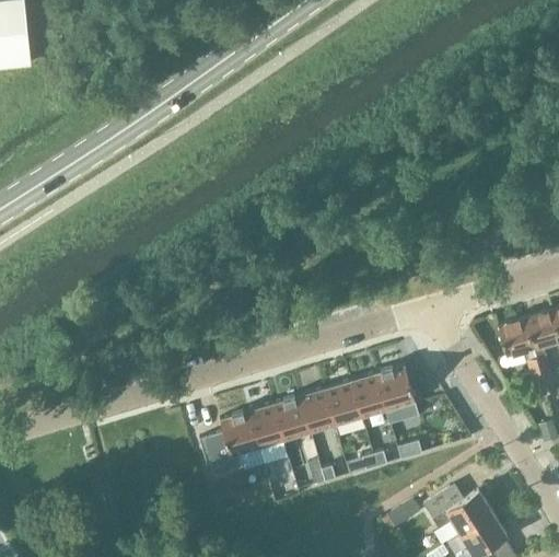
[(0,0),(0,68),(32,65),(24,0),(0,0)]
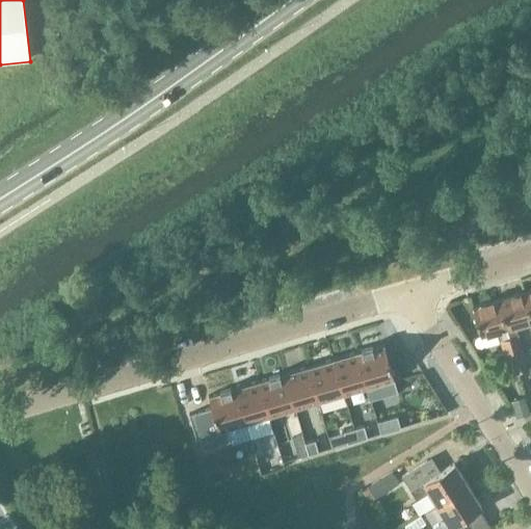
[(515,328),(530,323),(530,319),(524,295),(499,303),(510,342),(519,339),(515,328)]
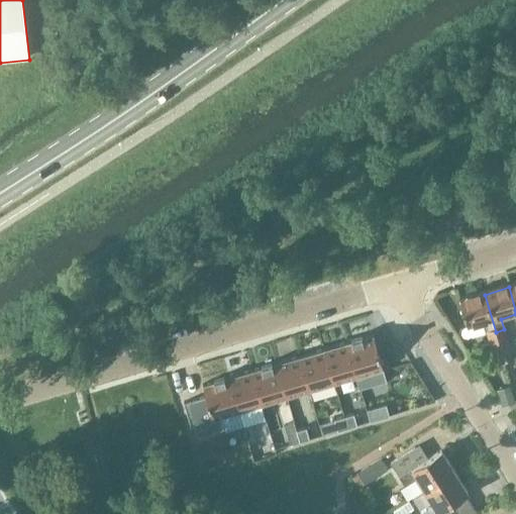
[(507,340),(504,329),(496,332),(485,295),(459,302),(468,329),(484,324),(487,335),(488,333),(491,345),(507,340)]
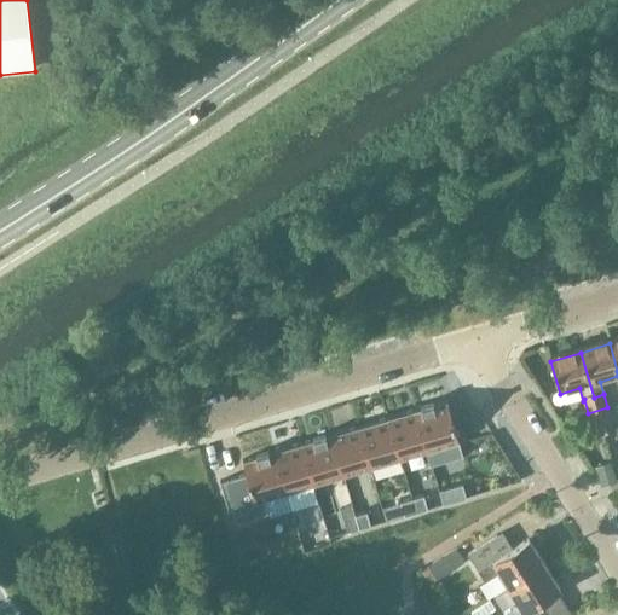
[(448,404),(416,412),(428,454),(460,445),(448,404)]
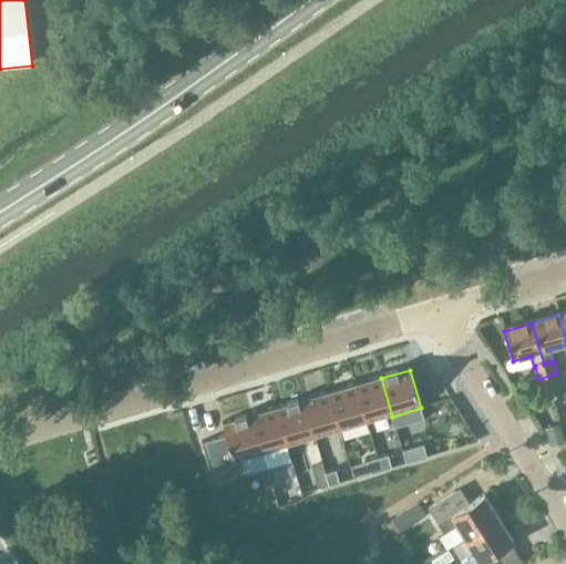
[(556,373),(538,379),(543,392),(561,388),(556,373)]
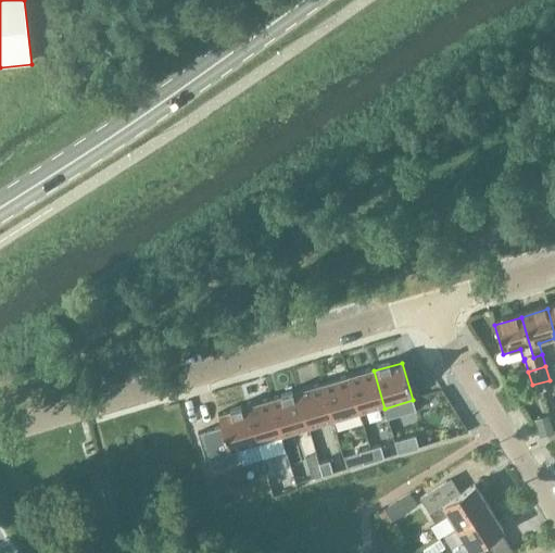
[(374,371),(349,378),(361,415),(385,409),(374,371)]
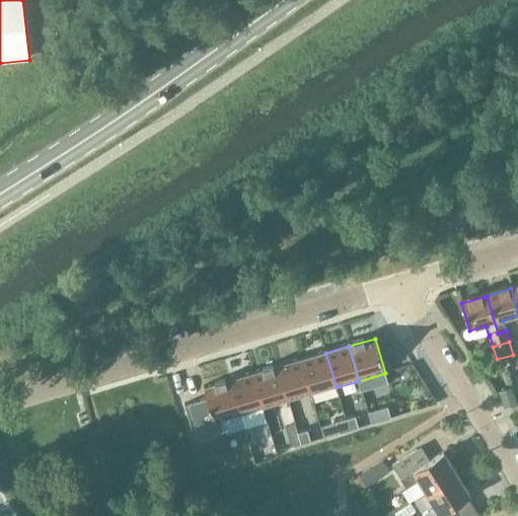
[(325,353),(301,360),(311,395),(337,387),(325,353)]
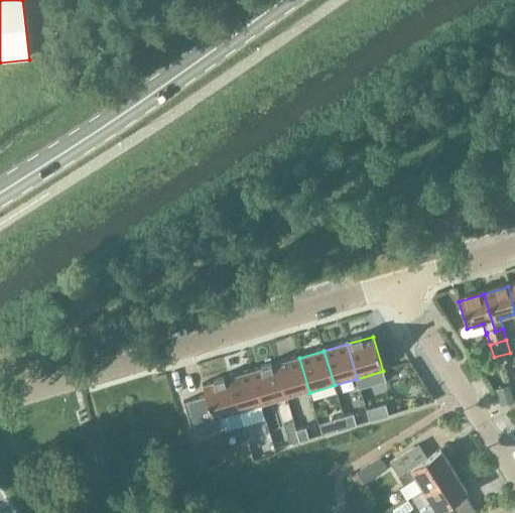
[(299,358),(276,365),(286,399),(309,393),(299,358)]
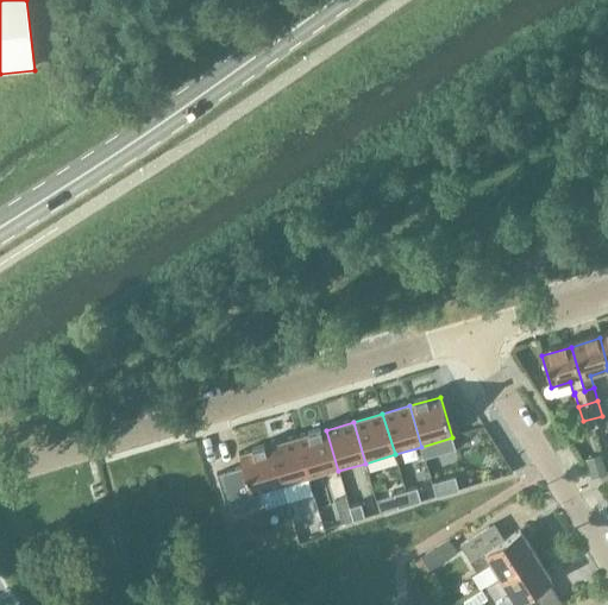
[(326,430),(296,439),(308,480),(338,471),(326,430)]
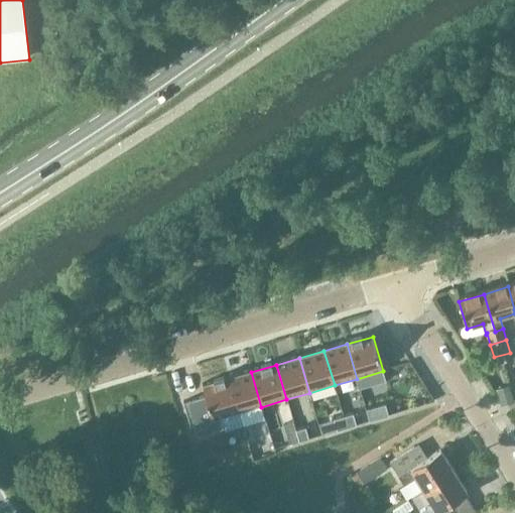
[(251,372),(229,379),(239,413),(261,407),(251,372)]
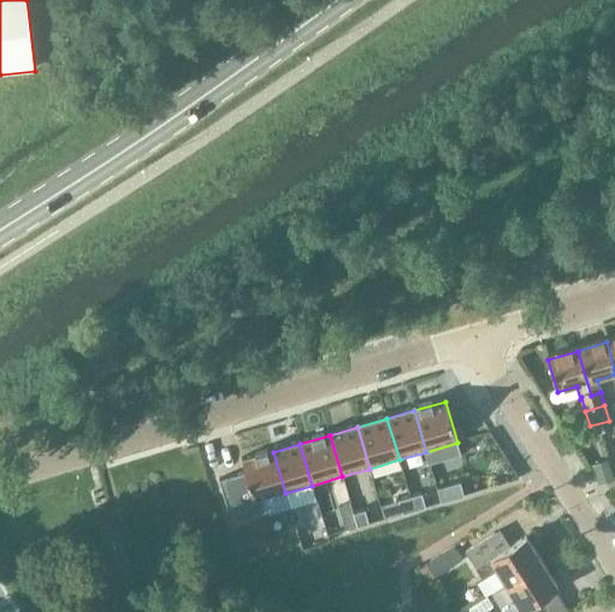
[(246,475),(219,482),(228,510),(231,509),(236,523),(267,514),(262,500),(285,493),(273,452),(242,461),(246,475)]
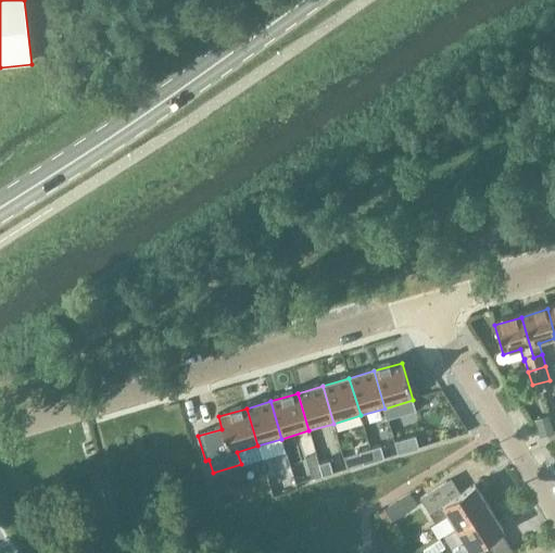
[(415,438),(405,441),(408,453),(418,451),(415,438)]
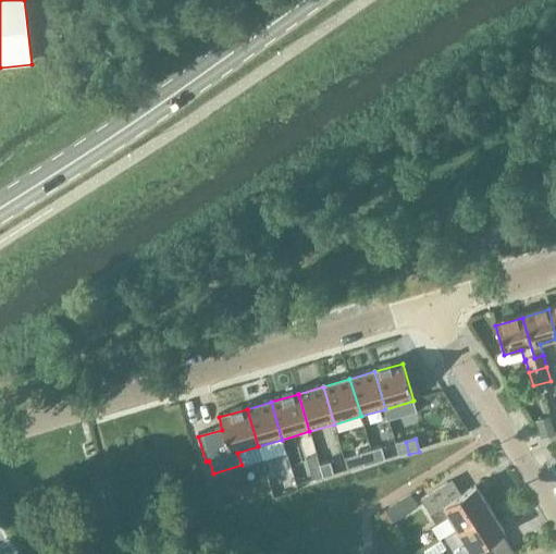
[(406,442),(395,445),(399,457),(409,454),(406,442)]
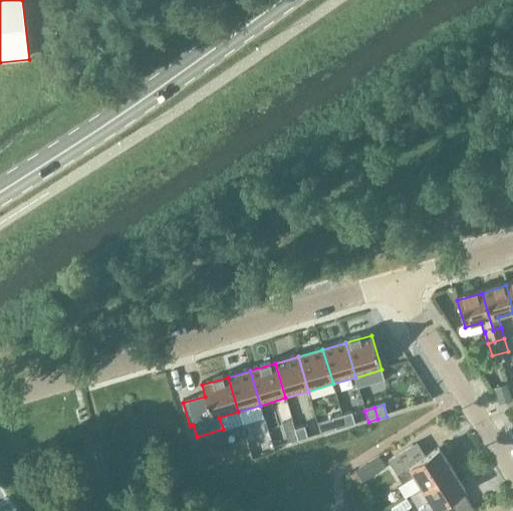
[(351,414),(342,417),(346,429),(355,426),(351,414)]
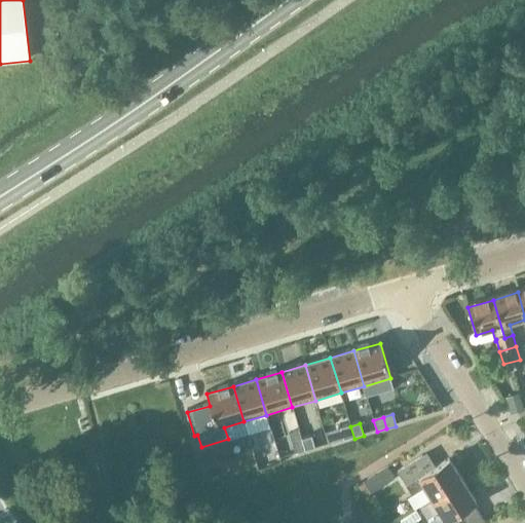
[(350,426),(341,430),(344,441),(354,439),(350,426)]
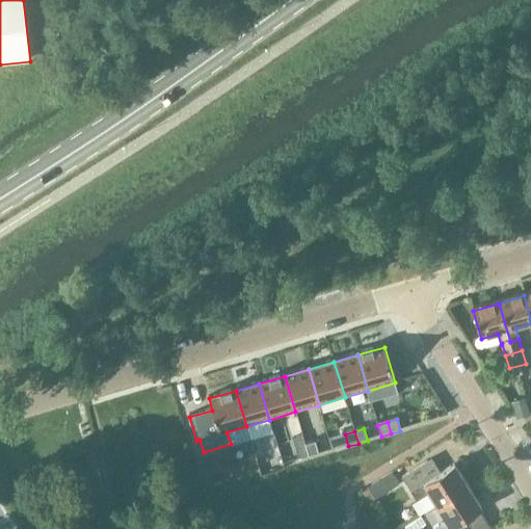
[(315,443),(306,446),(309,458),(319,455),(315,443)]
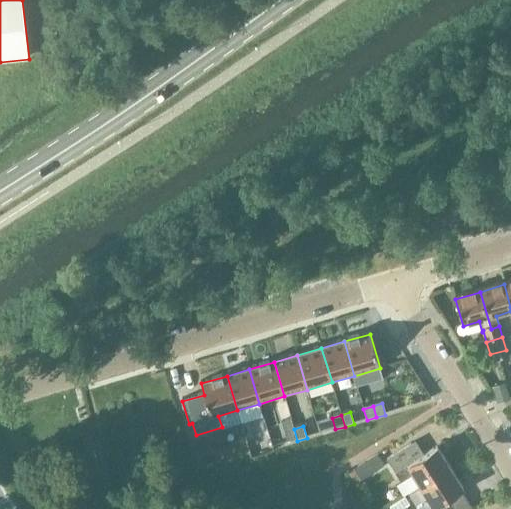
[(294,429),(285,432),(288,443),(297,441),(294,429)]
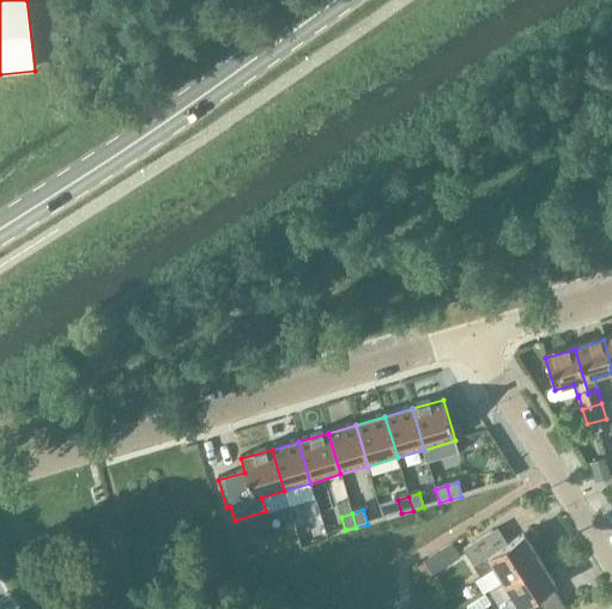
[(492,533),(464,552),(490,592),(540,561),(523,536),(503,549),(492,533)]
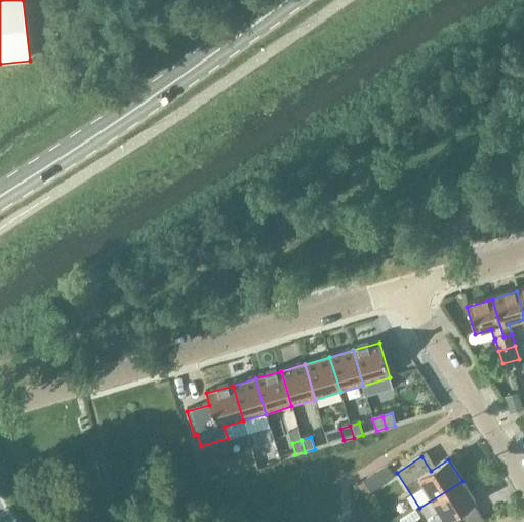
[(363,499),(379,490),(370,476),(355,485),(363,499)]
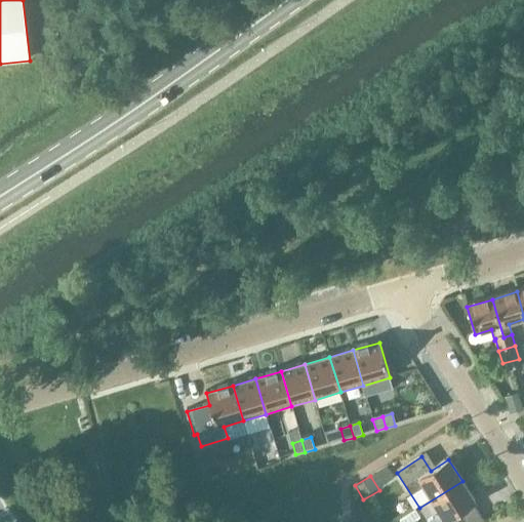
[(462,521),(457,514),(476,503),(462,481),(419,508),(428,521),(462,521)]
